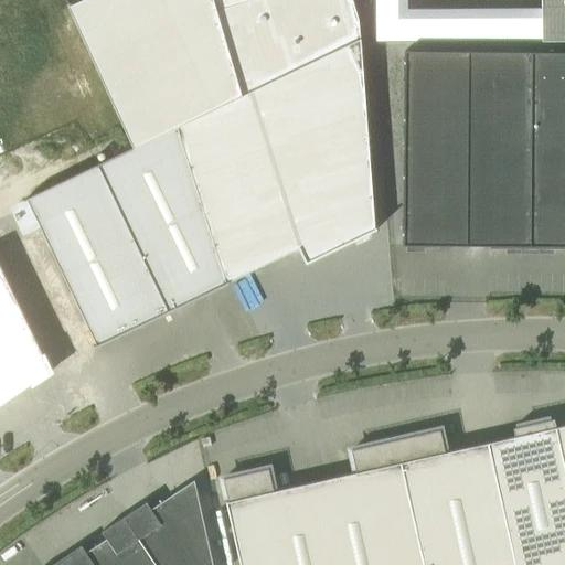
[(0,0),(0,177),(356,11),(352,0),(0,0)]
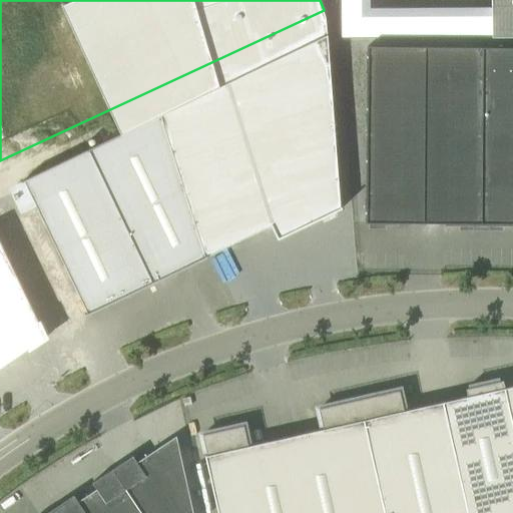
[(512,37),(512,0),(491,0),(491,38),(512,37)]
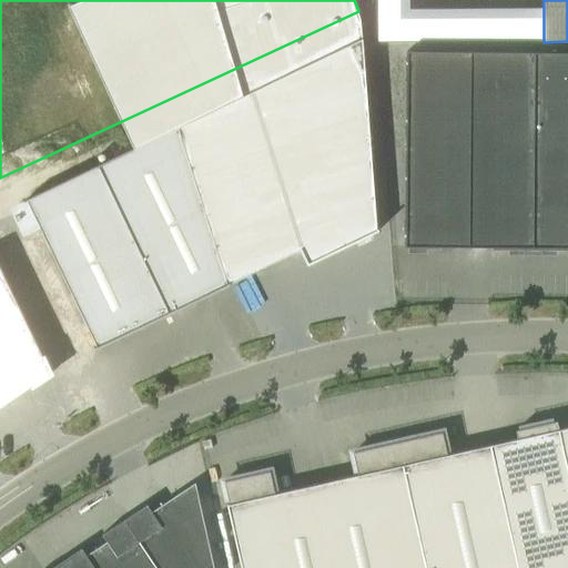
[(300,250),(307,265),(377,232),(376,230),(376,231),(363,41),(252,93),(301,250),(300,250)]
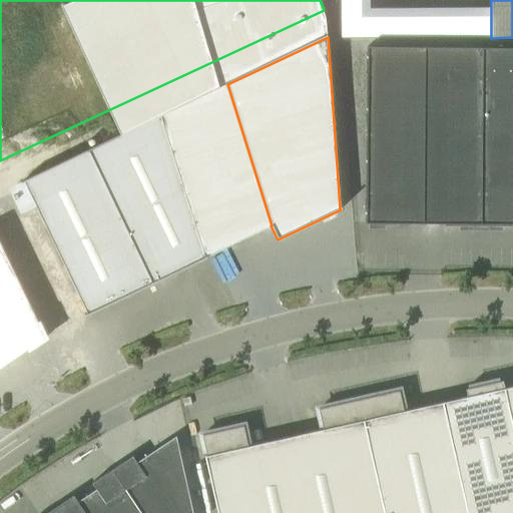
[(398,225),(398,223),(421,223),(423,47),(367,47),(366,223),(374,223),(374,225),(398,225)]
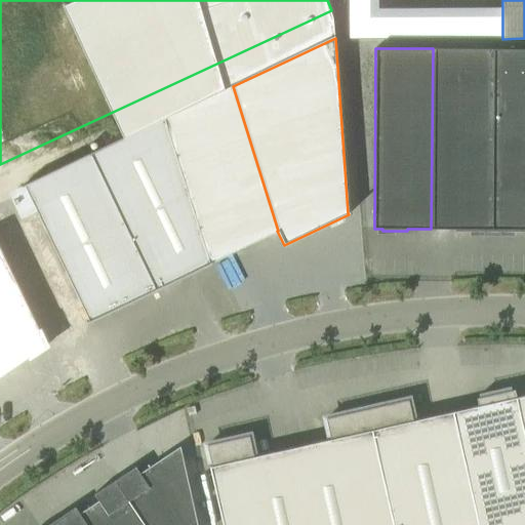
[(431,229),(454,229),(454,231),(485,232),(485,229),(492,230),(493,48),(433,48),(431,229)]
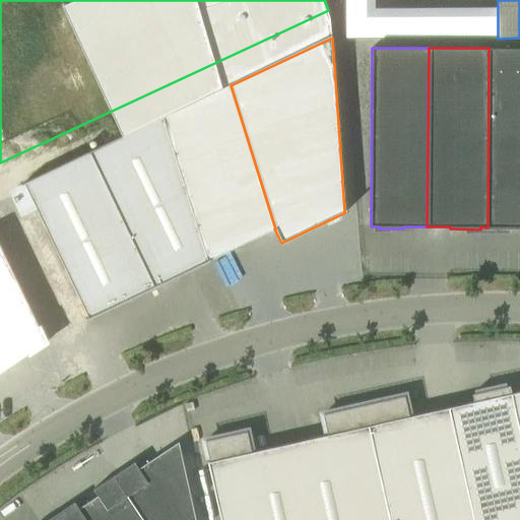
[(488,228),(495,228),(495,230),(519,229),(519,48),(489,48),(488,228)]
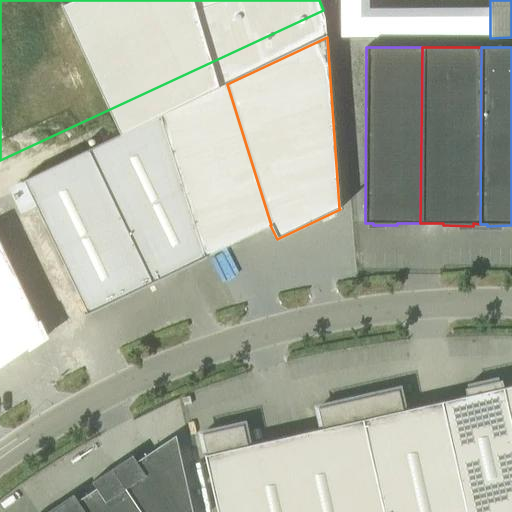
[(271,225),(227,84),(160,115),(205,256),(206,255),(206,256),(270,225),(271,225)]
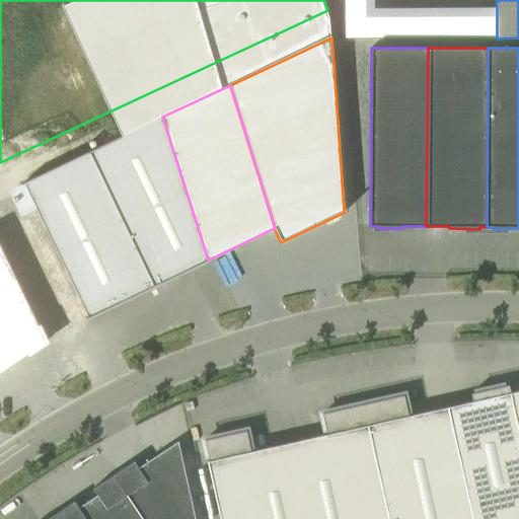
[(162,117),(89,152),(154,287),(210,261),(209,260),(209,258),(208,260),(162,117)]
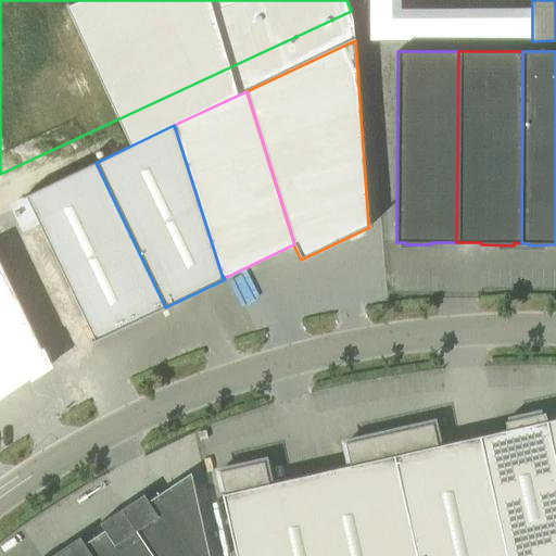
[(47,333),(59,358),(165,307),(96,163),(27,196),(26,192),(24,193),(19,181),(21,180),(19,177),(16,179),(0,187),(0,234),(48,333),(47,333)]
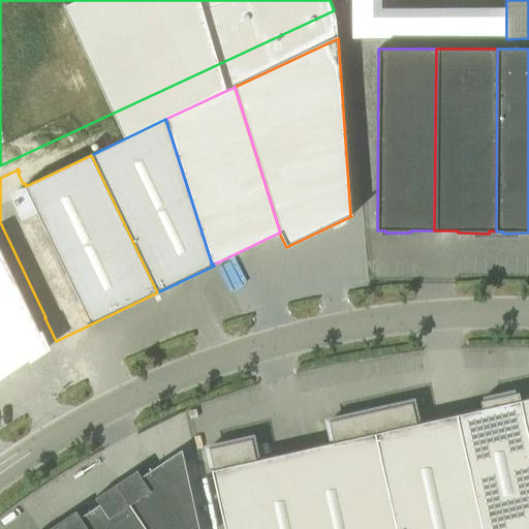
[(0,379),(27,362),(28,364),(32,362),(31,360),(45,349),(39,337),(41,336),(39,332),(38,333),(0,252),(0,379)]
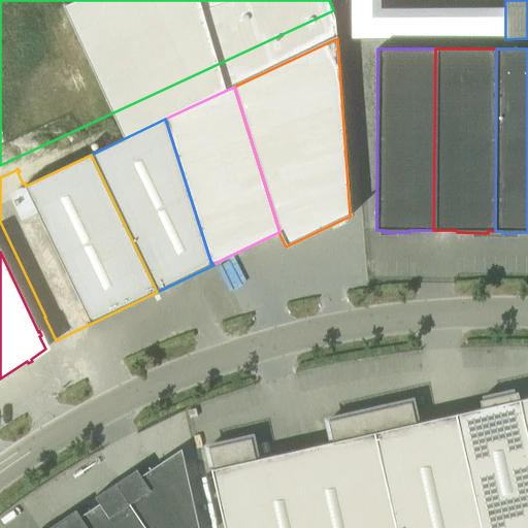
[(481,408),(455,415),(481,527),(527,527),(527,439),(519,400),(518,392),(480,400),(481,408)]
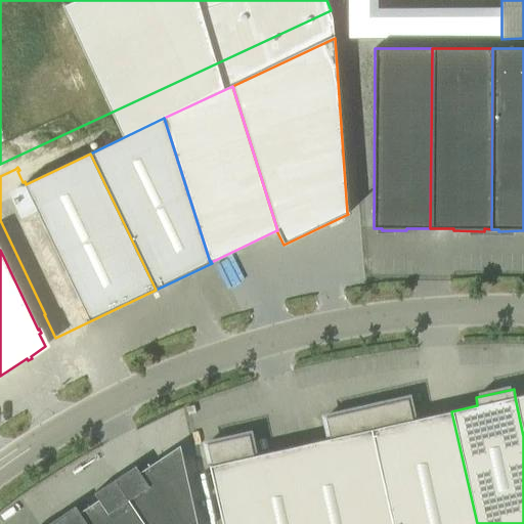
[(523,436),(523,394),(515,397),(523,436)]
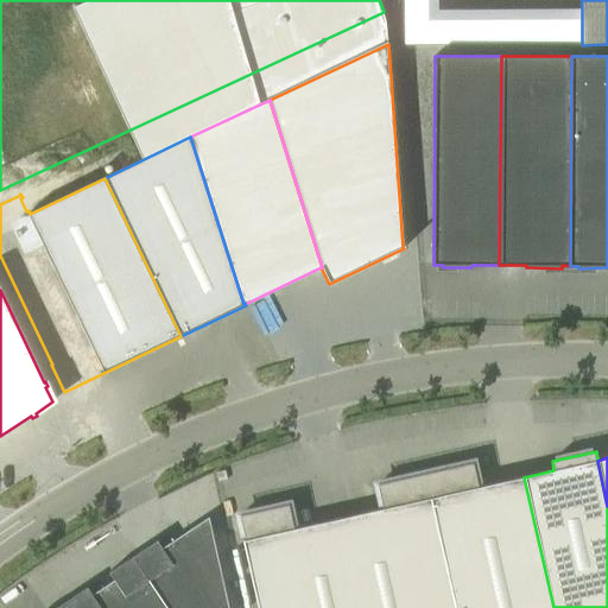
[(425,474),(455,607),(553,607),(524,477),(479,487),(473,463),(425,474)]
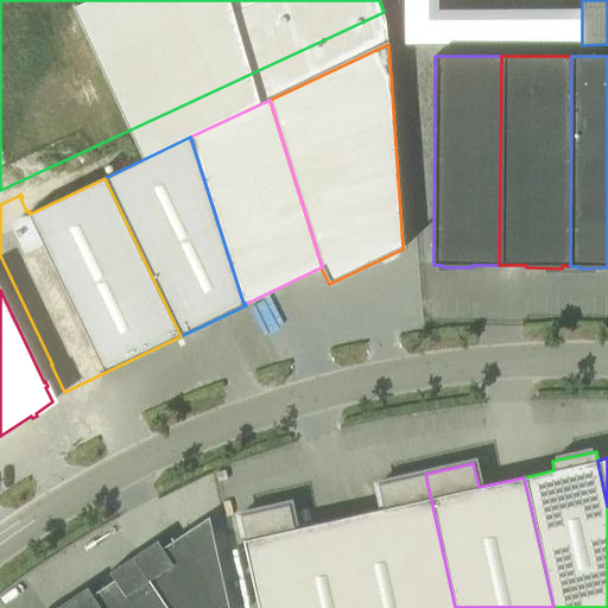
[(384,508),(339,519),(358,607),(455,607),(425,474),(378,485),(384,508)]
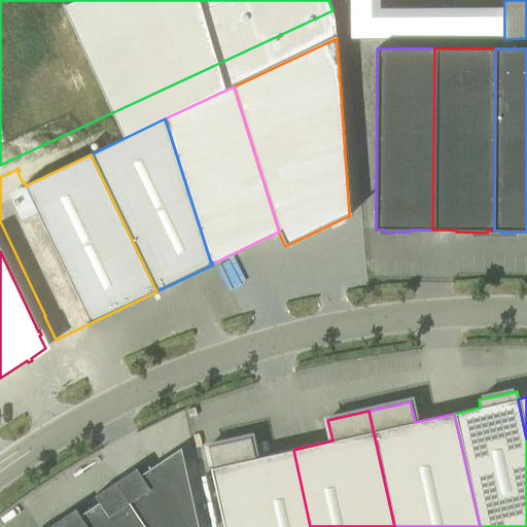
[(211,468),(223,526),(310,526),(293,450),(254,458),(250,437),(208,447),(212,468),(211,468)]
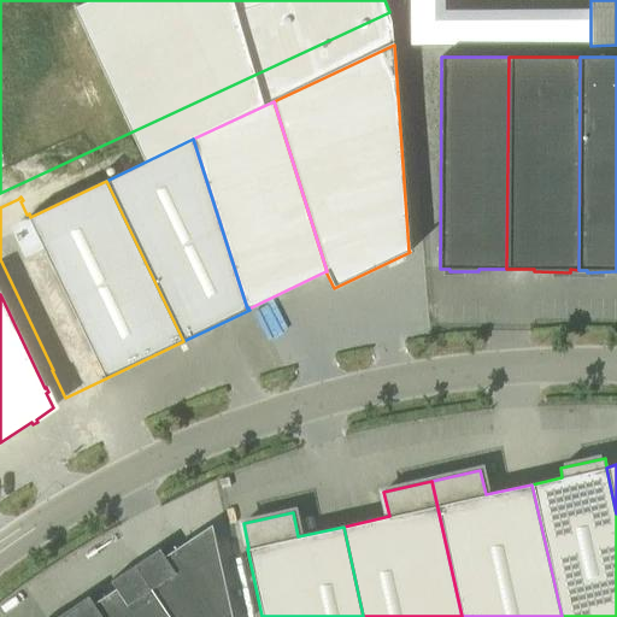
[(159,548),(152,553),(135,564),(170,616),(231,616),(212,524),(165,556),(159,548)]
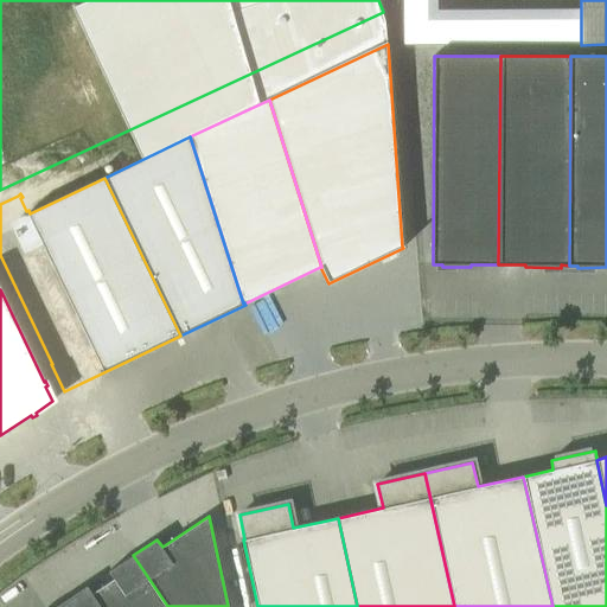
[(101,606),(167,606),(133,555),(109,572),(114,579),(93,593),(101,606)]
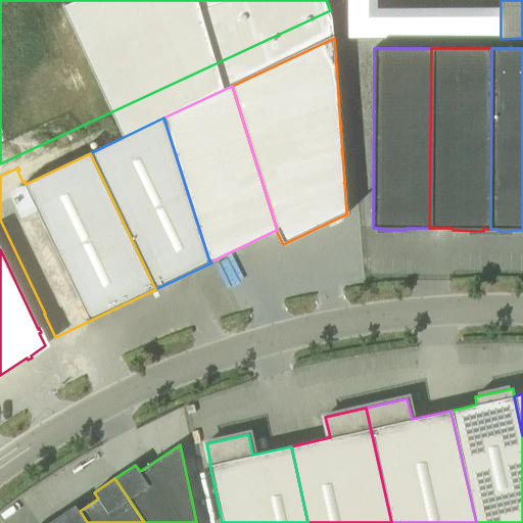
[(87,522),(80,511),(75,505),(47,522),(87,522)]
